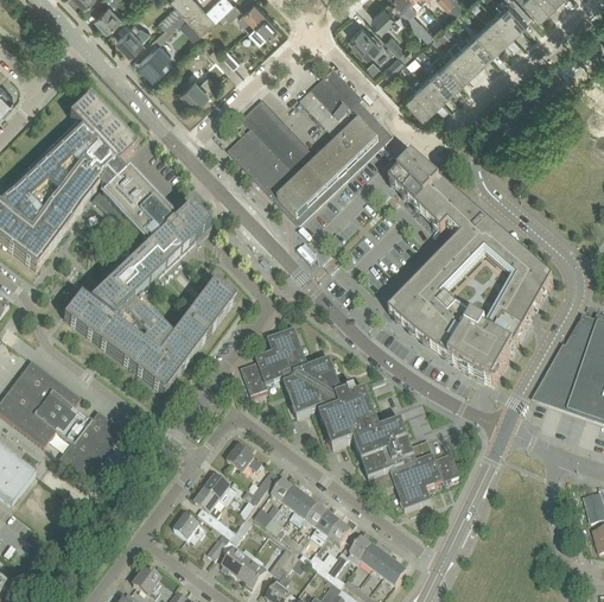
[(109,20),(114,25),(122,17),(118,12),(107,0),(93,13),(105,25),(109,20)]
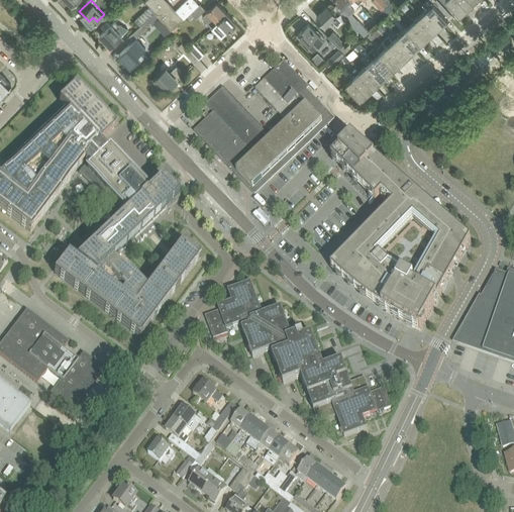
[(137,20),(152,6),(146,0),(139,7),(131,14),(137,20)]
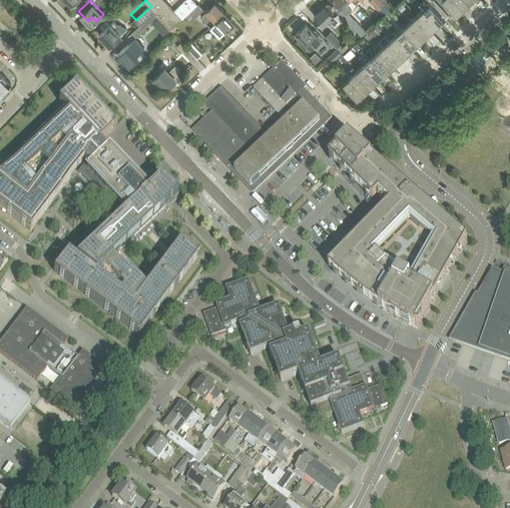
[(145,0),(151,6),(155,11),(168,24),(182,11),(193,0),(176,0),(170,6),(164,0),(145,0)]
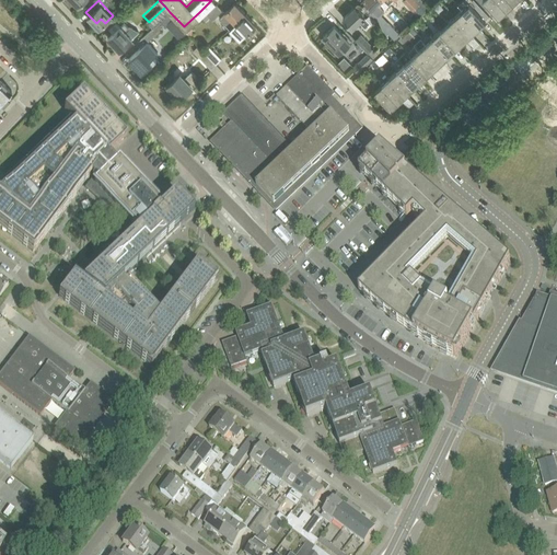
[(199,12),(202,16),(207,12),(209,14),(220,4),(216,0),(211,0),(199,12)]
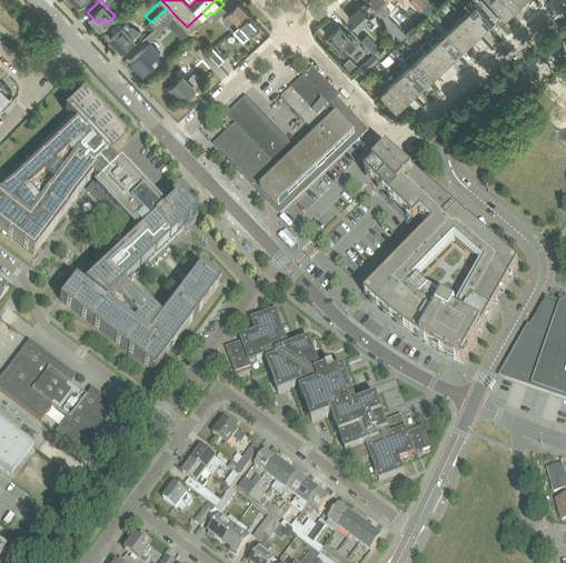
[(219,12),(225,19),(230,23),(246,8),(239,0),(232,0),(226,7),(219,12)]
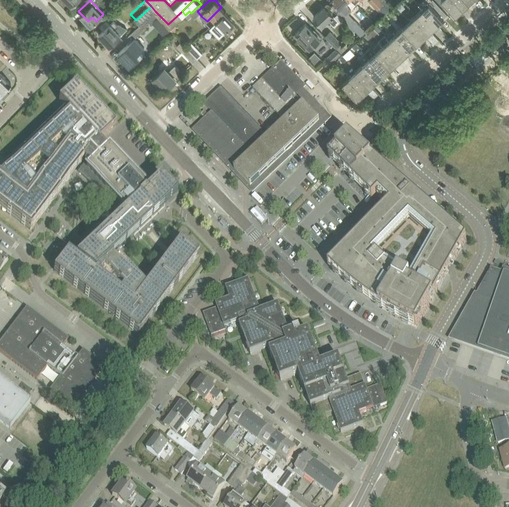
[(335,0),(343,8),(351,0),(335,0)]
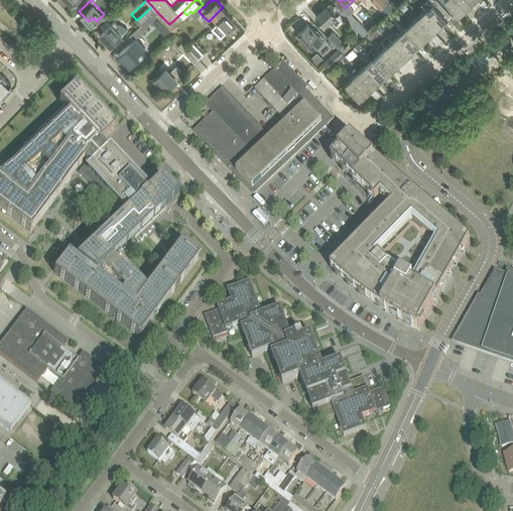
[(373,0),(383,11),(390,5),(385,0),(373,0)]
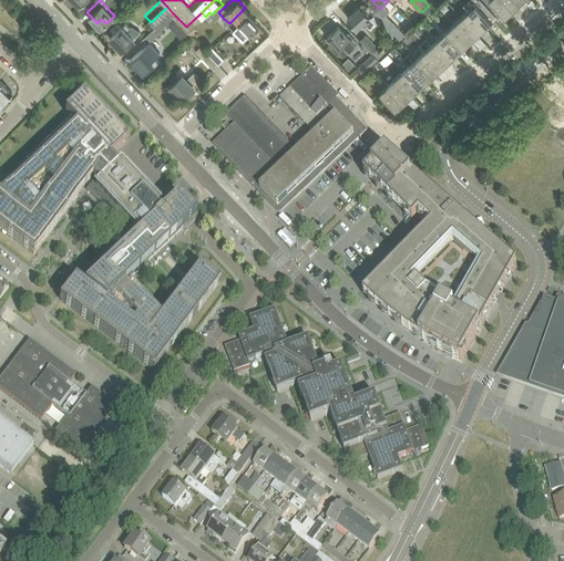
[(481,7),(475,0),(468,0),(464,3),(481,21),(489,14),(481,7)]
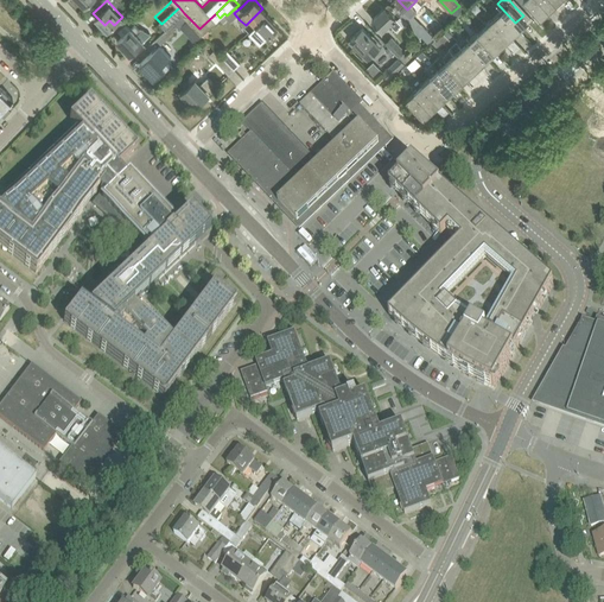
[(509,0),(515,7),(523,16),(527,12),(516,0),(509,0)]
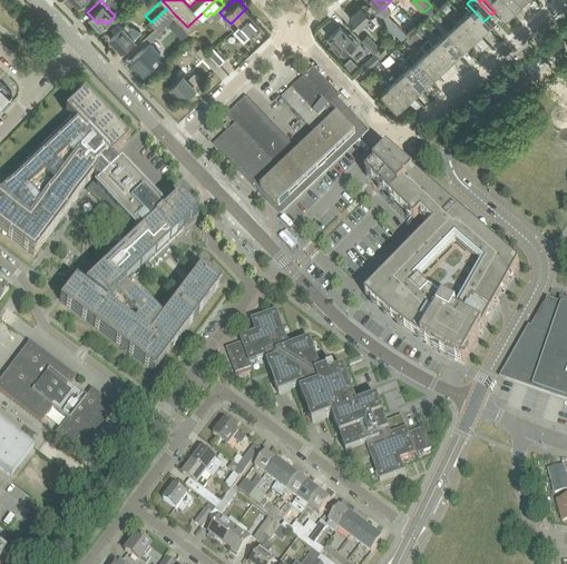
[(496,0),(505,10),(512,3),(509,0),(488,0),(490,2),(494,0),(496,0)]
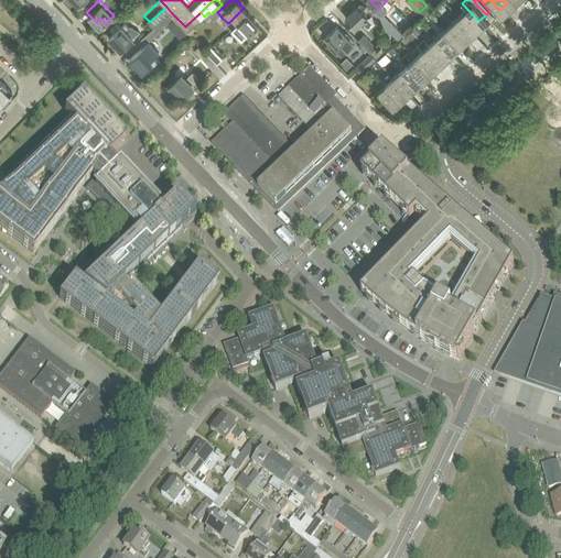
[(371,18),(355,1),(343,12),(353,23),(358,17),(365,23),(371,18)]
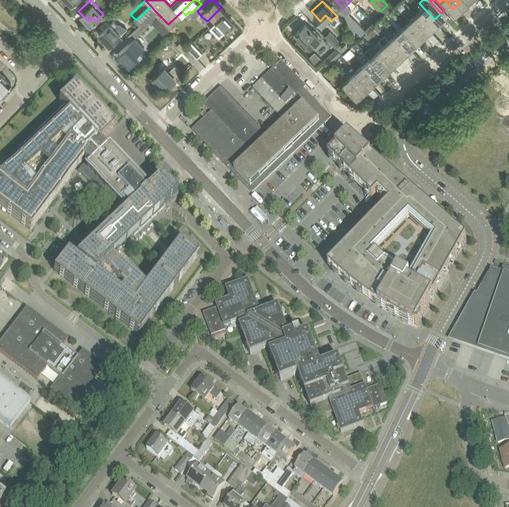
[(434,19),(419,3),(413,9),(428,26),(434,19)]
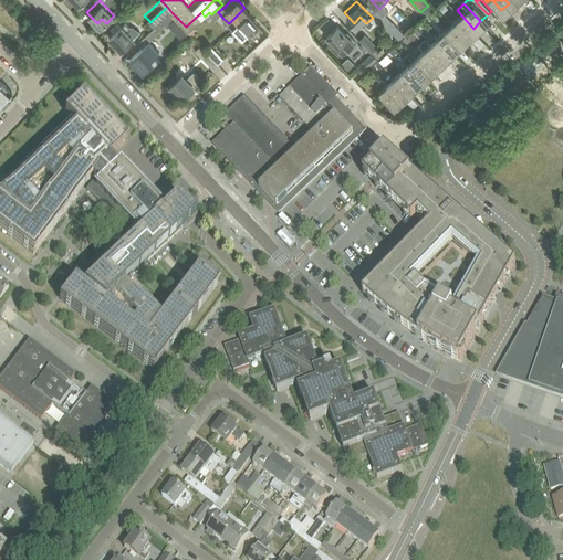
[(141,69),(155,55),(152,52),(156,48),(146,37),(165,19),(171,12),(167,7),(148,24),(134,39),(138,43),(126,54),(141,69)]
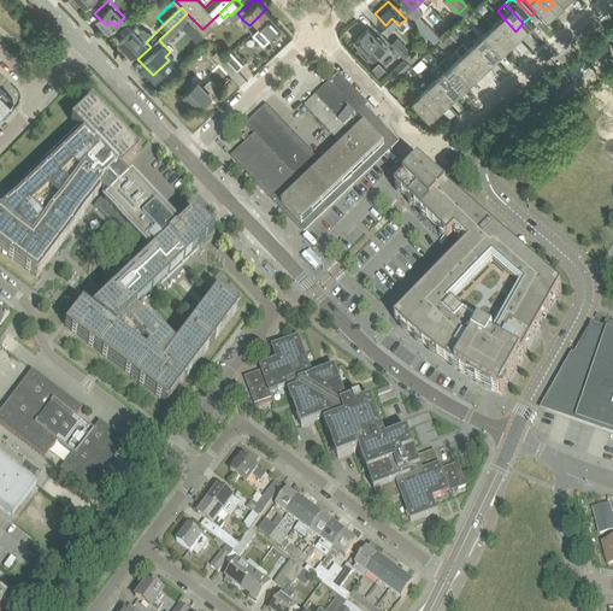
[(266,9),(249,25),(255,31),(260,37),(278,22),(266,9)]
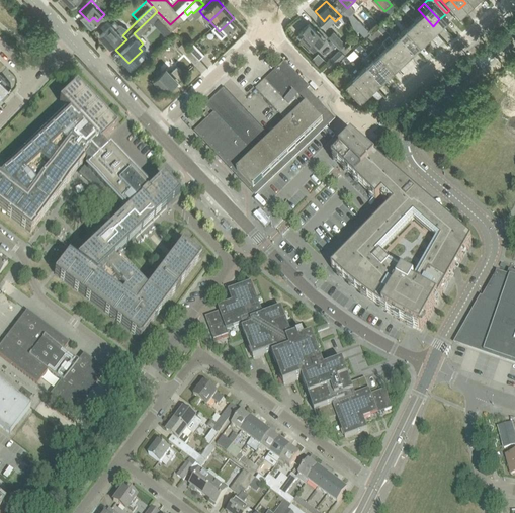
[(348,7),(343,12),(350,19),(358,27),(362,31),(367,27),(348,7)]
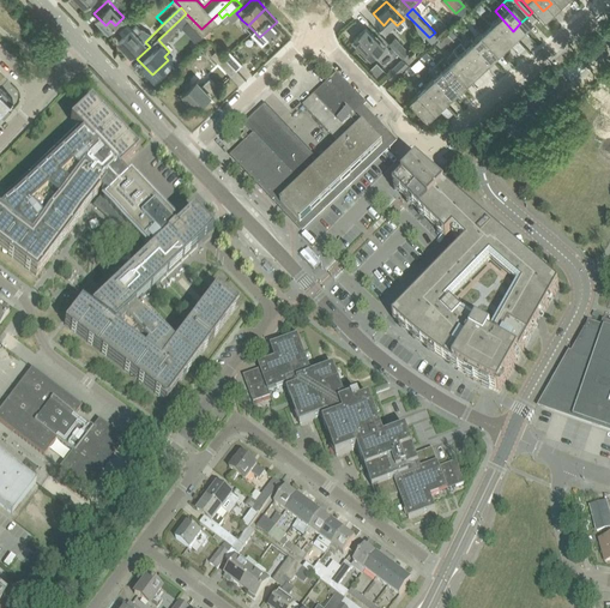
[(513,31),(495,11),(487,18),(505,38),(513,31)]
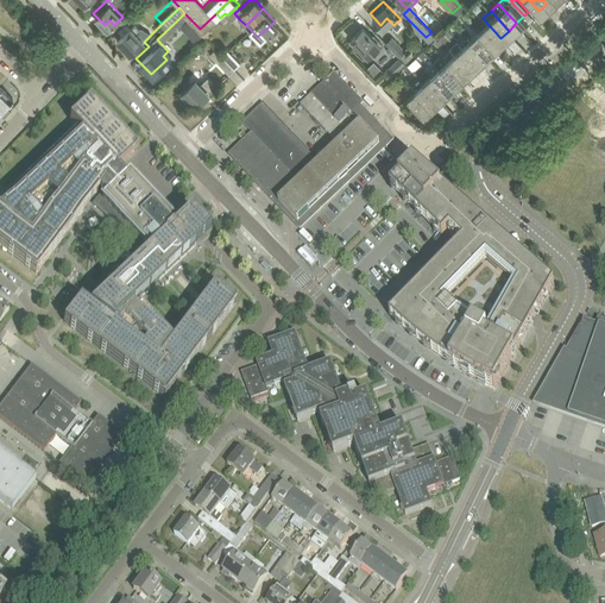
[(127,49),(136,41),(149,29),(138,22),(136,24),(132,19),(127,23),(123,18),(114,25),(119,30),(114,36),(127,49)]
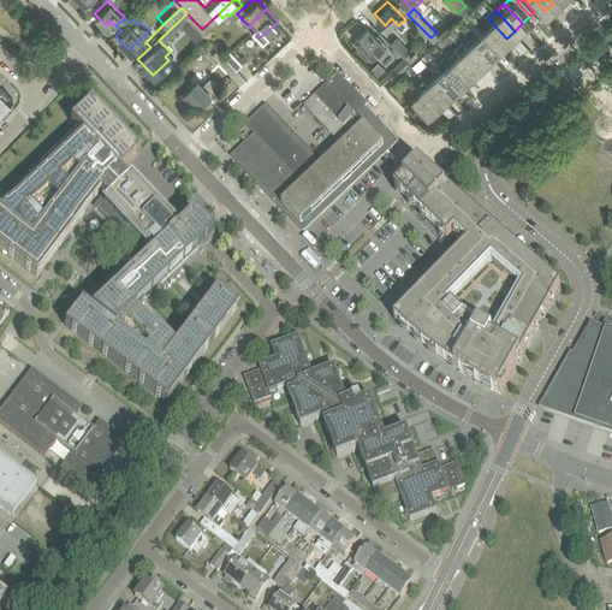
[(488,18),(480,25),(498,46),(506,39),(488,18)]
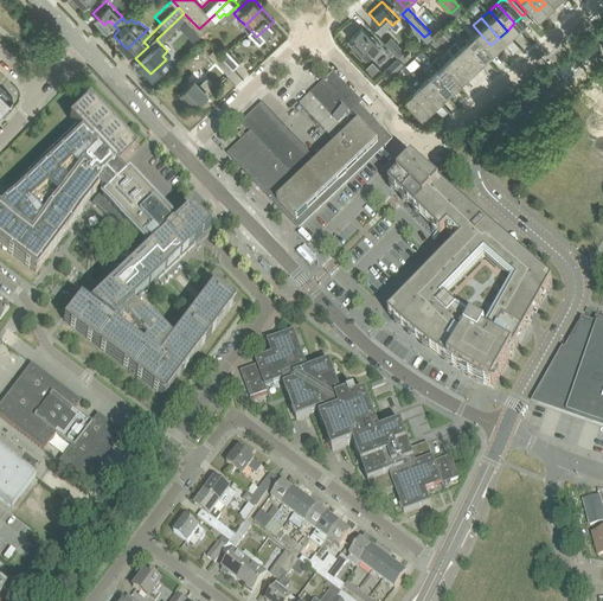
[(347,33),(364,51),(369,46),(371,48),(377,42),(371,36),(359,21),(347,33)]
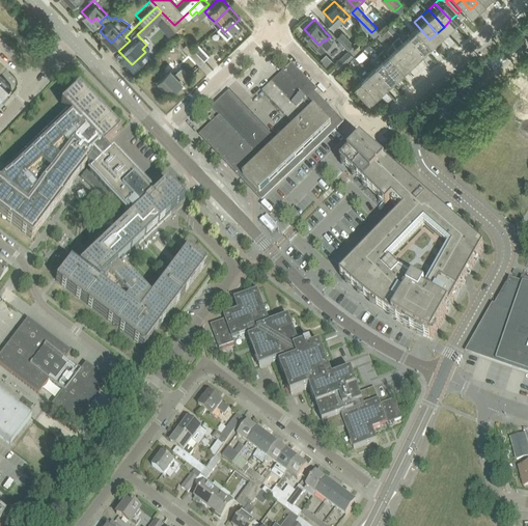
[(355,23),(363,31),(367,28),(359,20),(355,23)]
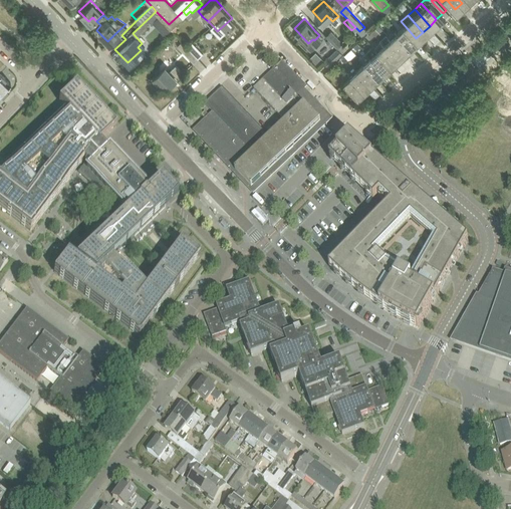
[(367,24),(368,25),(367,25),(371,29),(372,30),(378,25),(372,19),(367,24)]
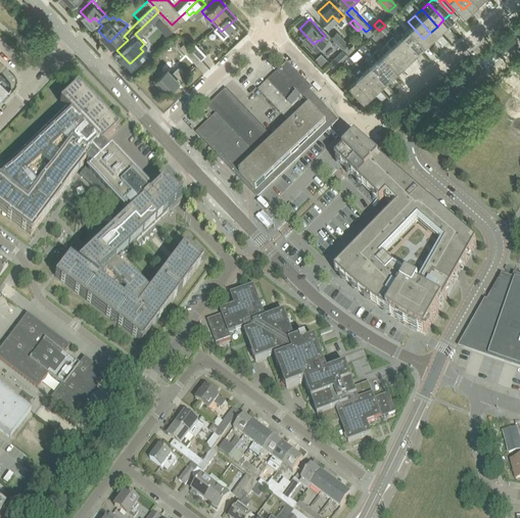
[(408,21),(402,29),(417,45),(423,39),(408,21)]
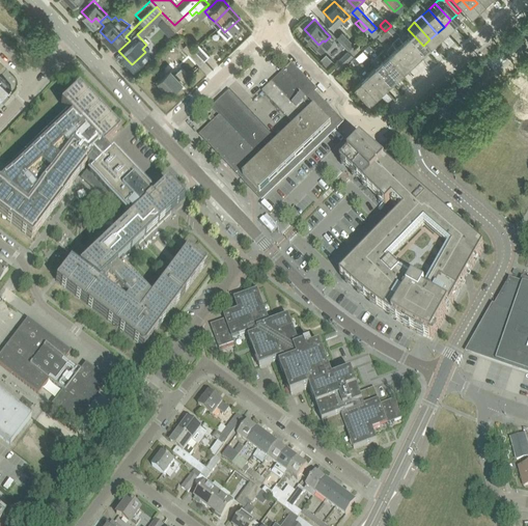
[(345,45),(350,49),(358,42),(356,39),(353,43),(350,39),(351,39),(338,26),(333,31),(336,35),(341,39),(345,45)]
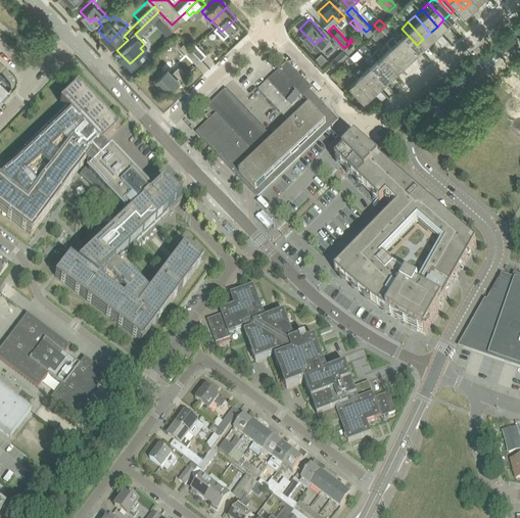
[(373,35),(378,30),(374,26),(369,31),(373,35)]
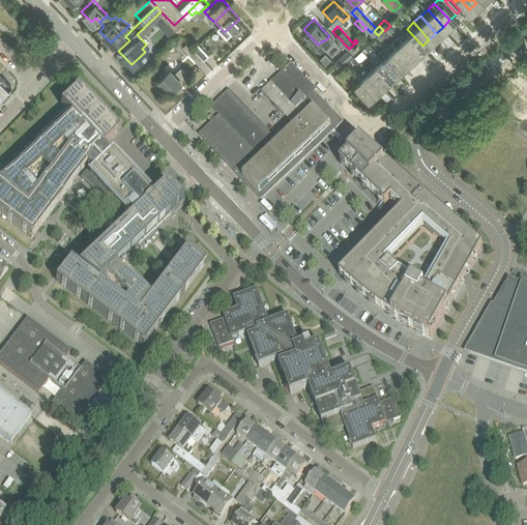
[(398,32),(400,35),(415,52),(422,46),(407,29),(404,26),(398,32)]
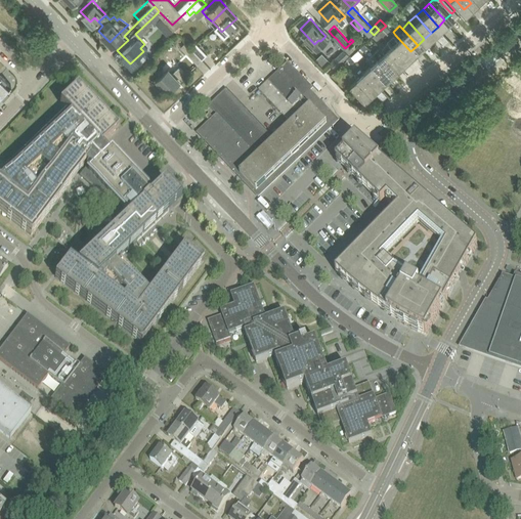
[(395,35),(388,41),(403,57),(410,51),(395,35)]
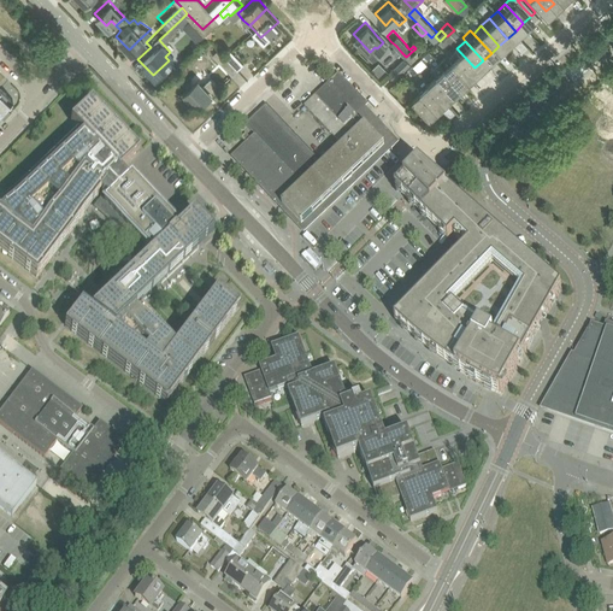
[(208,50),(229,70),(235,64),(222,51),(214,43),(208,50)]
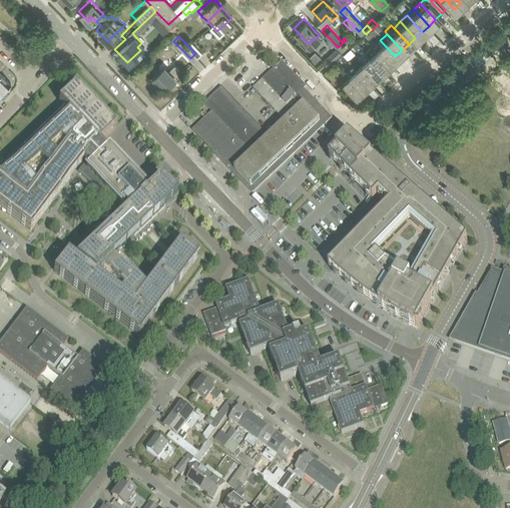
[(214,36),(207,43),(211,47),(218,40),(214,36)]
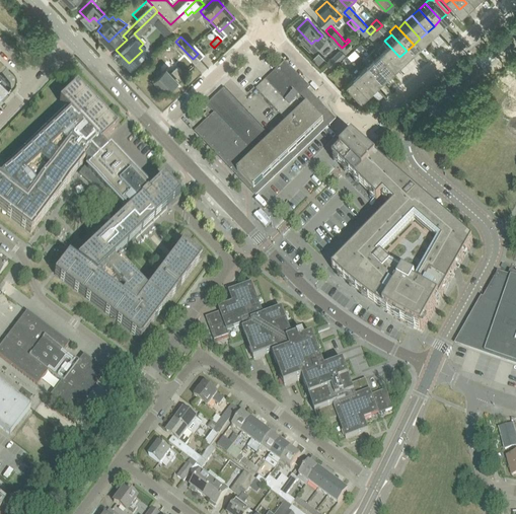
[(198,54),(202,50),(192,39),(187,43),(198,54)]
